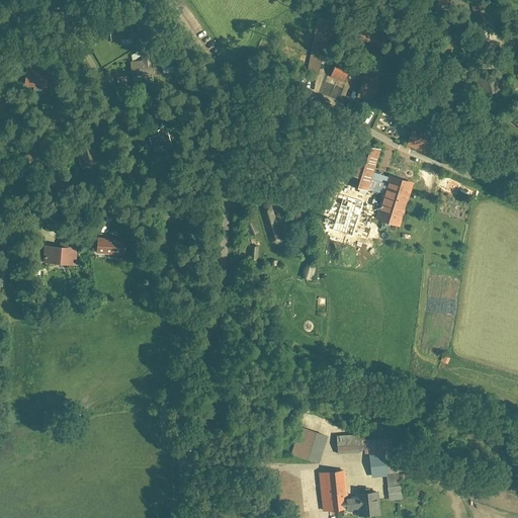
[(431,0),(430,1),(437,10),(448,0),(431,0)]
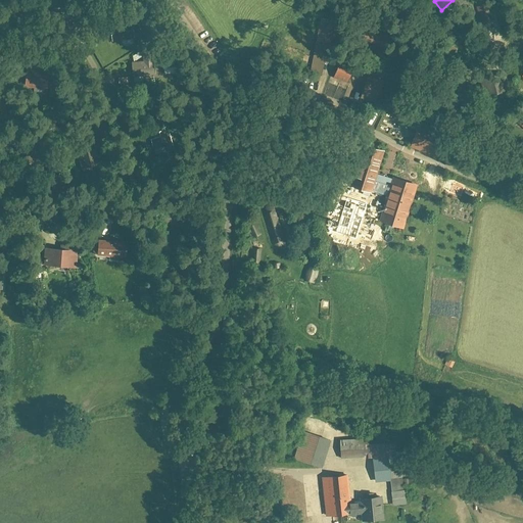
[(109,24),(112,43),(137,40),(133,19),(109,24)]
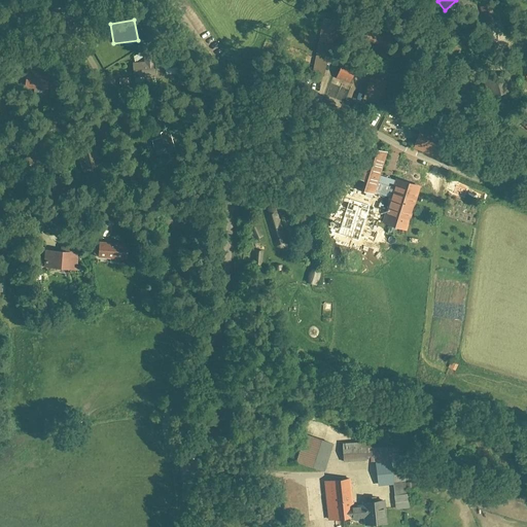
[(146,77),(156,77),(156,51),(146,51),(146,77)]
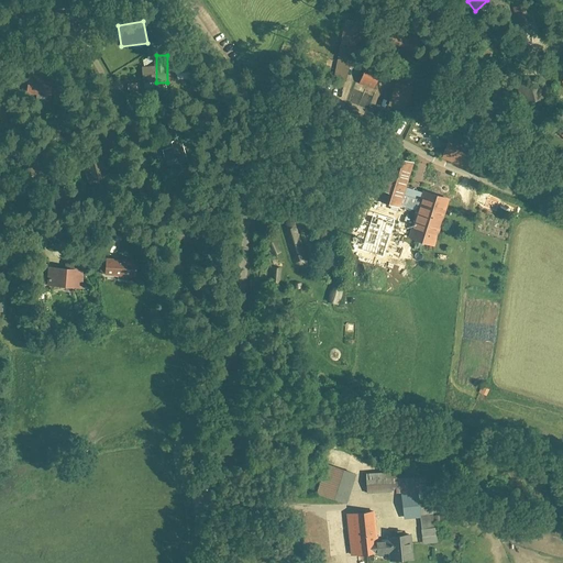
[(361,74),(356,84),(373,89),(377,79),(361,74)]
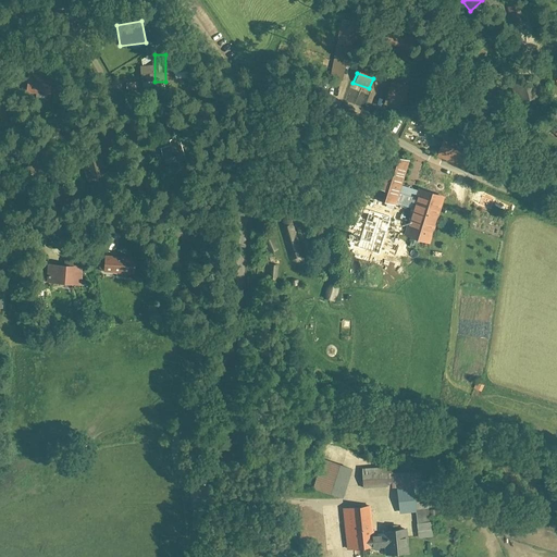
[(27,95),(51,96),(52,75),(28,74),(27,95)]
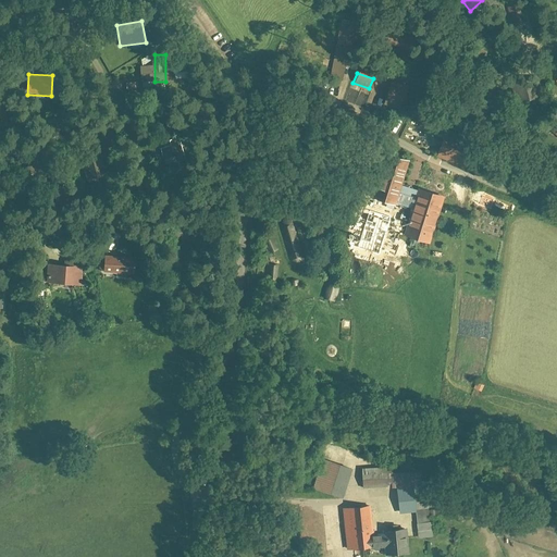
[(539,77),(512,85),(517,98),(525,95),(527,101),(544,97),(539,77)]
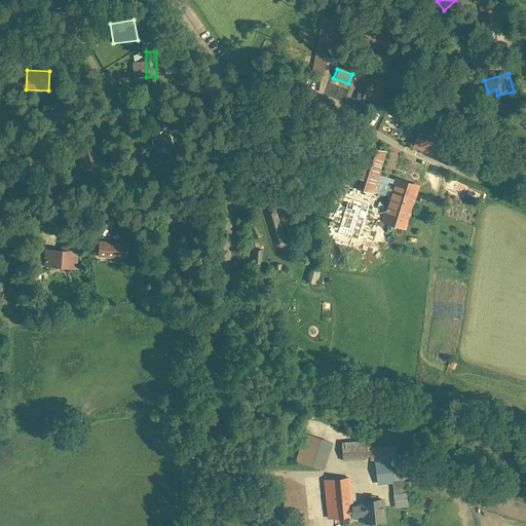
[(384,86),(367,81),(361,98),(378,104),(384,86)]
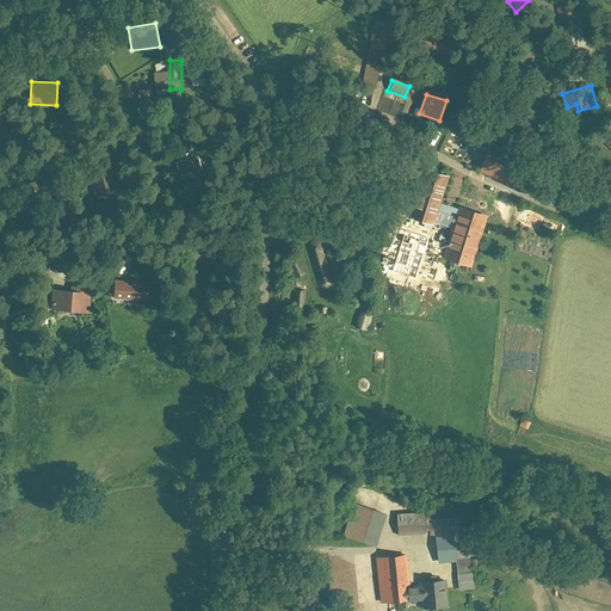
[(520,156),(487,146),(480,168),(513,179),(520,156)]
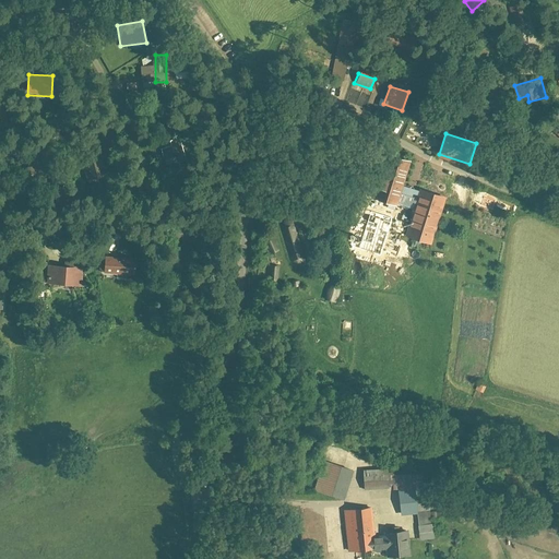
[(161,150),(164,161),(186,154),(181,138),(170,141),(171,146),(161,150)]
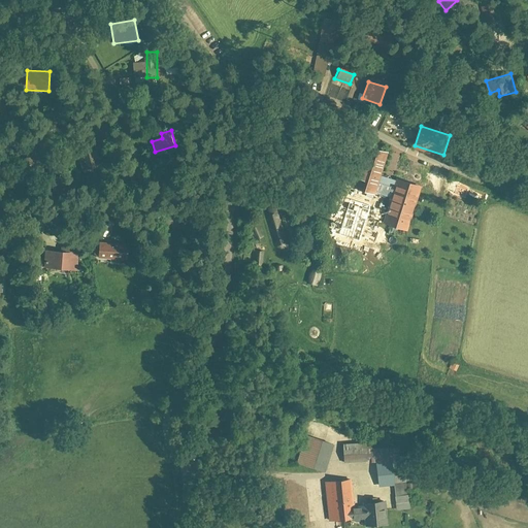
[(97,142),(76,149),(81,168),(102,163),(97,142)]
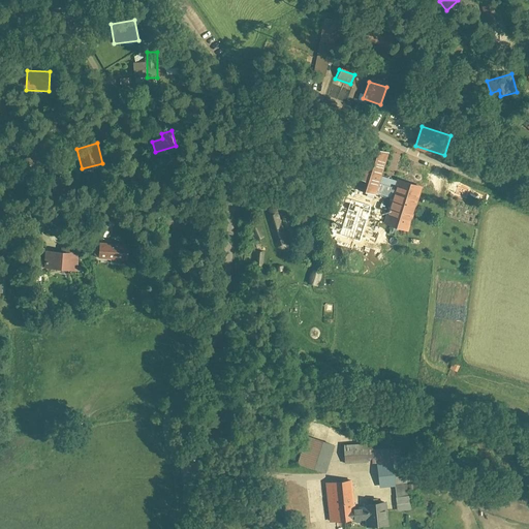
[(407,234),(421,187),(382,177),(389,154),(365,145),(354,183),(352,190),(362,193),(375,196),(379,184),(393,188),(381,225),(391,228),(407,234)]
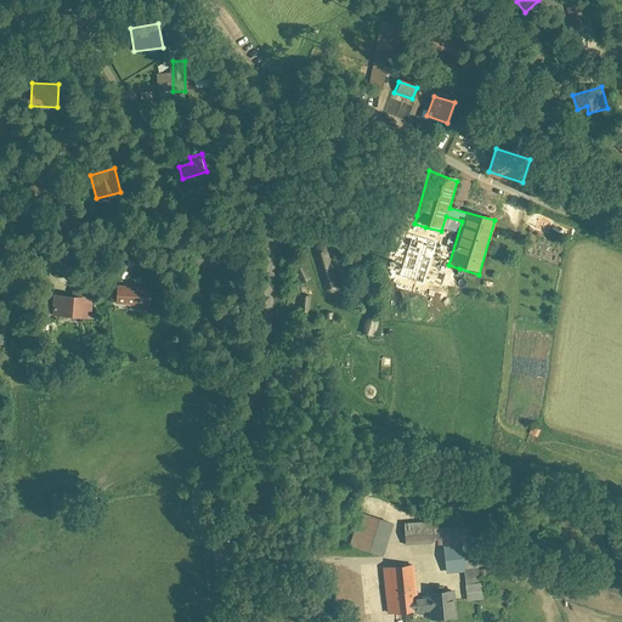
[(136,284),(131,284),(130,288),(122,288),(118,293),(122,300),(129,300),(133,309),(143,310),(143,303),(150,295),(146,288),(137,288),(136,284)]
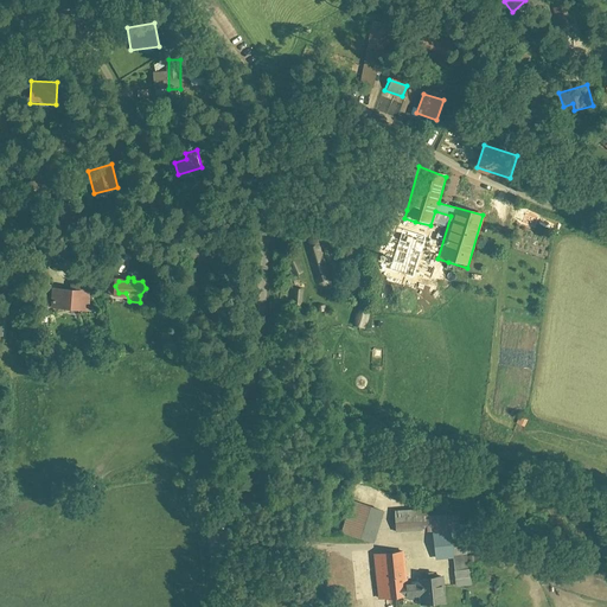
[(88,285),(72,283),(72,289),(53,288),(53,301),(56,301),(56,306),(85,308),(88,285)]
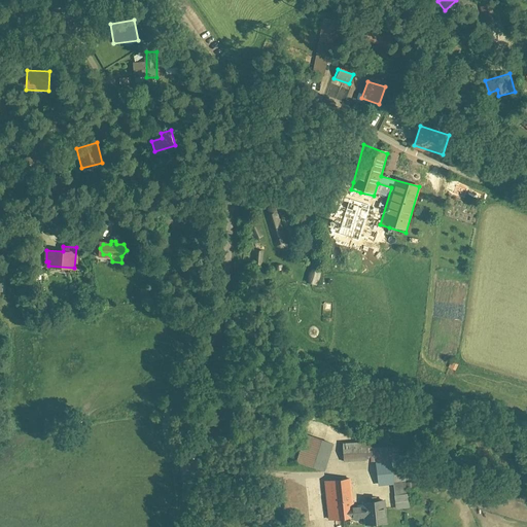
[(304,435),(296,467),(324,473),(331,443),(304,435)]
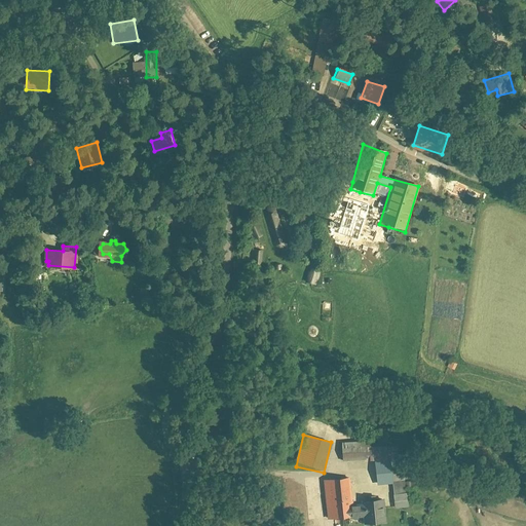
[(341,444),(342,461),(393,459),(393,442),(341,444)]
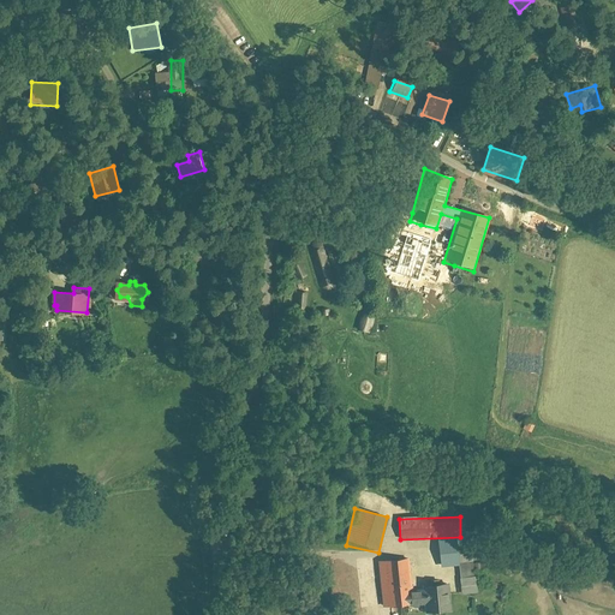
[(431,553),(431,567),(455,567),(455,553),(431,553)]
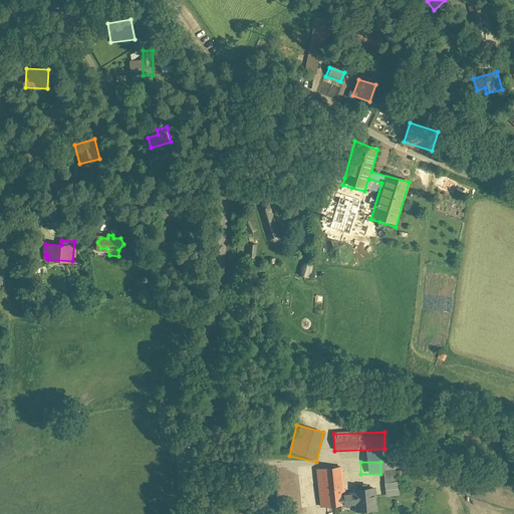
[(375,489),(350,490),(351,496),(341,496),(340,469),(313,470),(315,509),(342,508),(342,505),(351,505),(351,513),(352,513),(376,513),(375,489)]
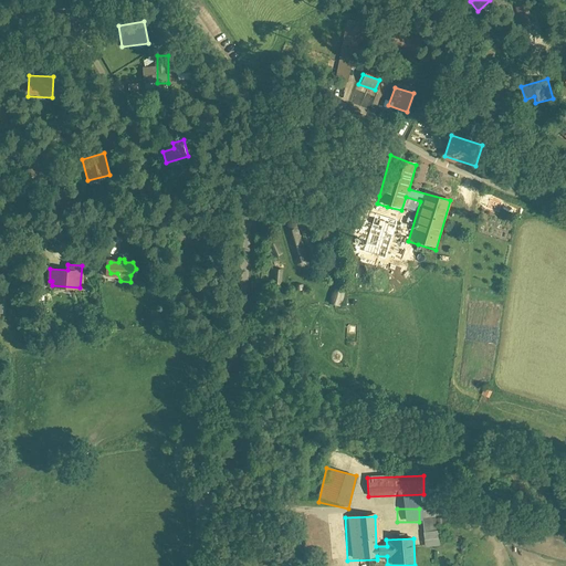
[(421,519),(423,540),(437,538),(435,517),(421,519)]
